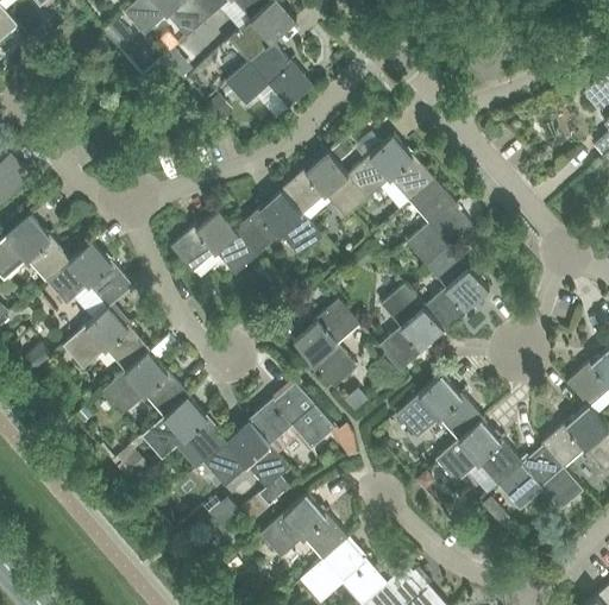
[(137,0),(133,4),(124,12),(144,36),(167,16),(187,38),(209,18),(194,0),(137,0)]
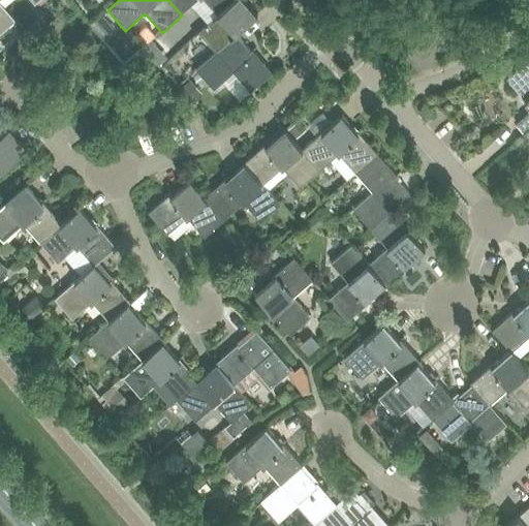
[(168,0),(182,16),(199,0),(200,0),(217,18),(237,0),(168,0)]
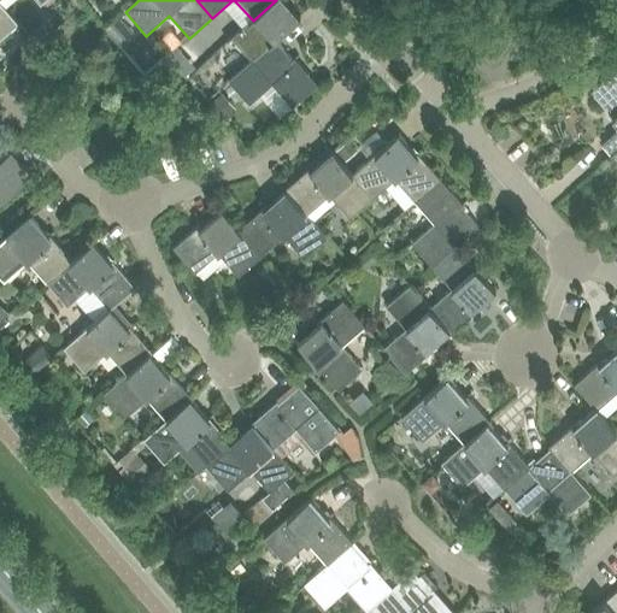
[(300,22),(280,0),(276,0),(253,21),(230,41),(251,63),(274,42),(275,43),(300,22)]
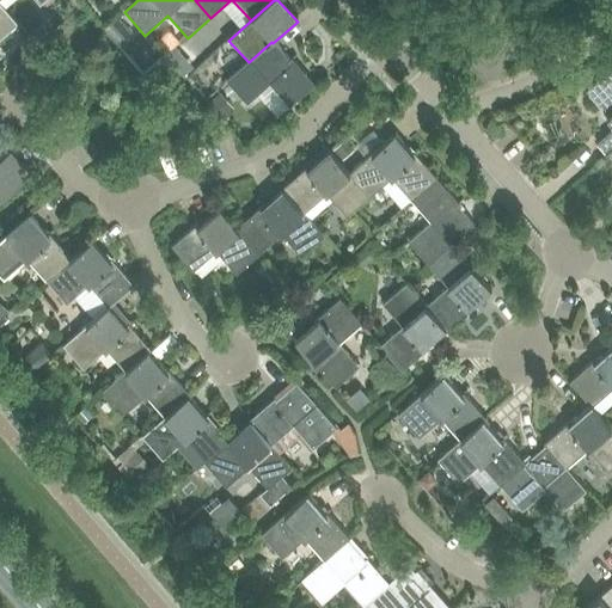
[(0,41),(17,26),(0,6),(0,41)]
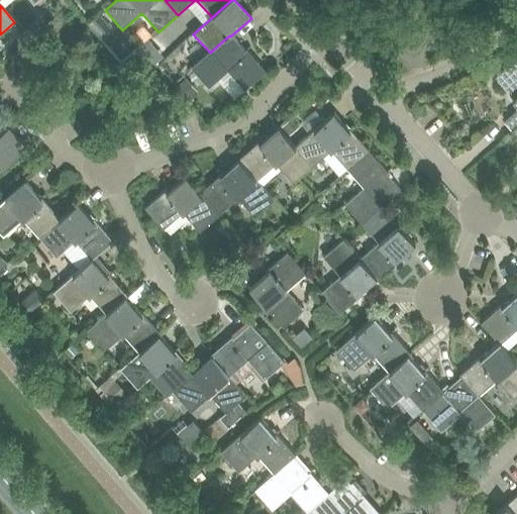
[(98,16),(86,27),(97,39),(103,33),(105,36),(111,30),(98,16)]
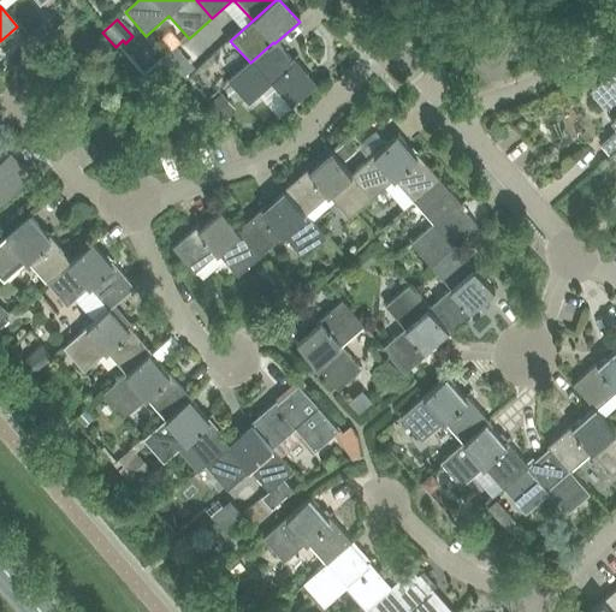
[(291,63),(274,43),(273,42),(250,63),(227,83),(248,107),(272,87),(292,110),(317,87),(301,69),(294,61),(291,63)]
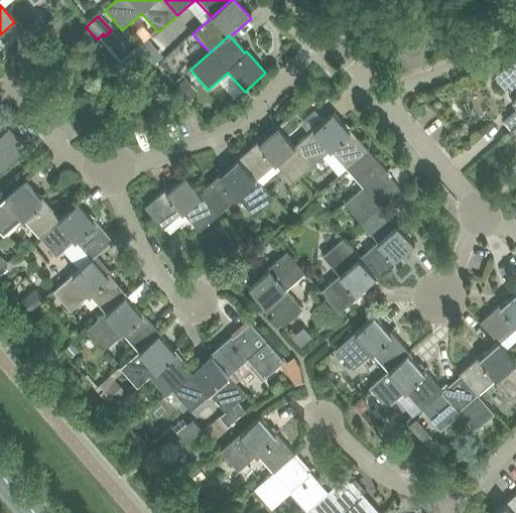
[(146,41),(138,49),(145,56),(153,49),(146,41)]
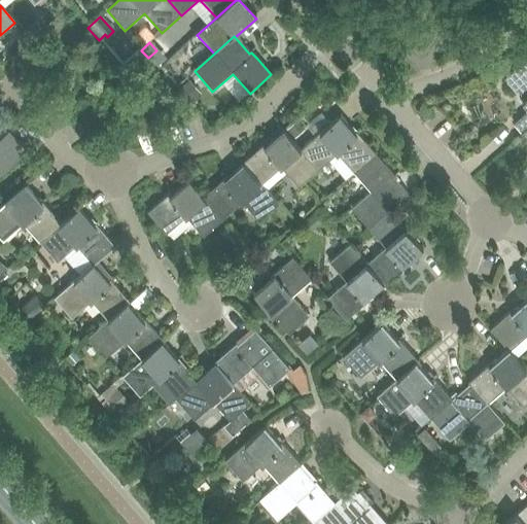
[(526,60),(505,79),(524,102),(523,103),(526,107),(526,114),(515,126),(523,135),(526,130),(526,60)]
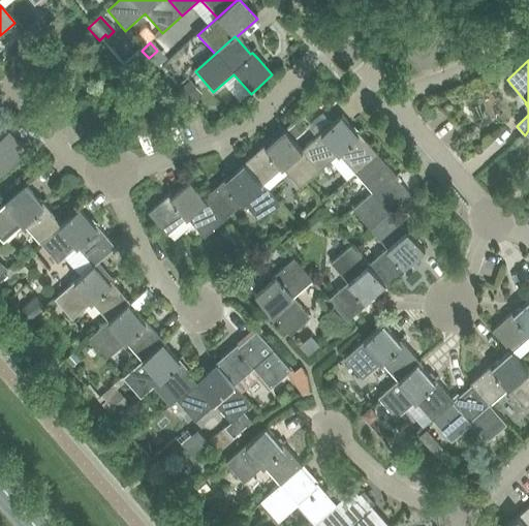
[(187,80),(177,89),(191,104),(201,95),(187,80)]
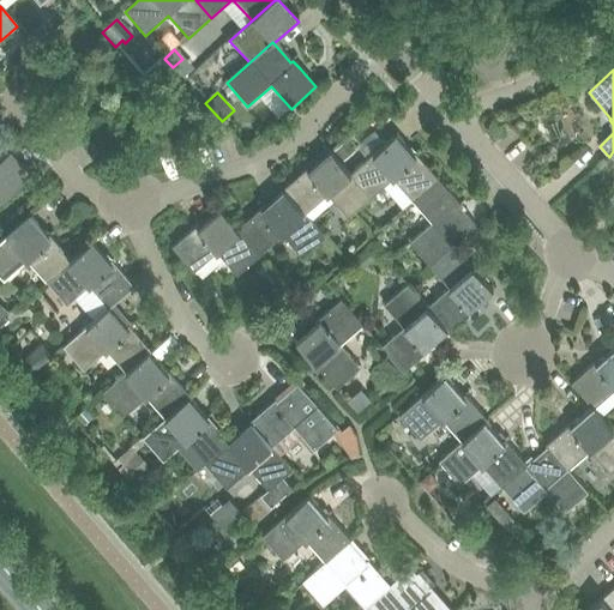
[(393,181),(413,203),(438,181),(415,155),(413,157),(395,137),(350,175),(349,176),(369,199),(371,200),(393,181)]
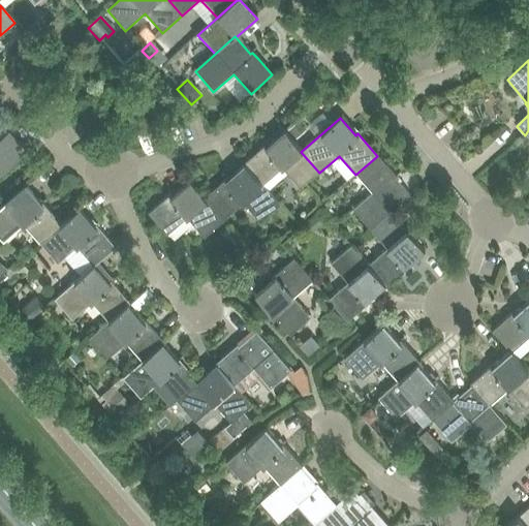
[(298,123),(286,133),(294,143),(306,132),(298,123)]
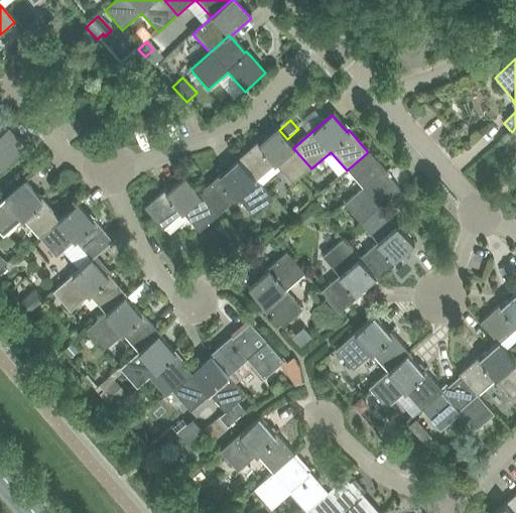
[(8,128),(0,134),(0,169),(25,147),(8,128)]
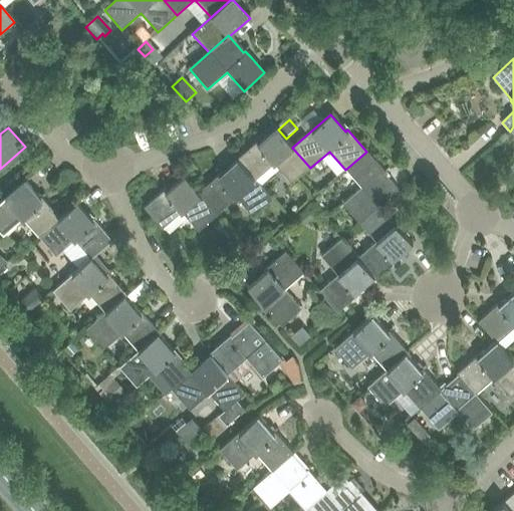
[(290,183),(309,167),(292,148),(293,147),(286,139),(278,130),(277,129),(260,143),(259,142),(236,161),(238,163),(255,182),(256,181),(274,165),(290,183)]
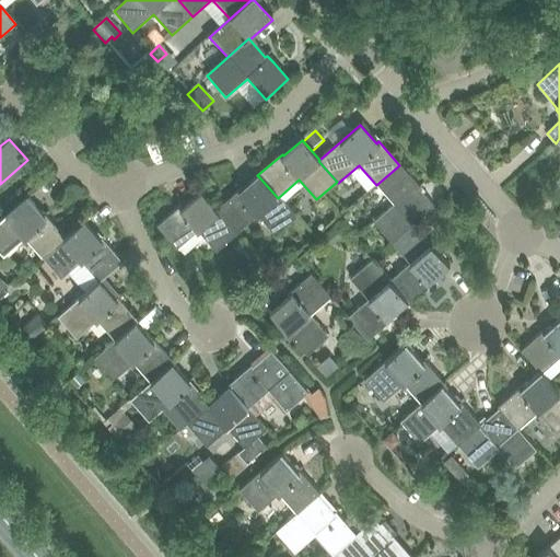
[(373,223),(392,245),(413,225),(433,209),(417,190),(419,188),(399,165),(376,185),(394,206),(373,223)]
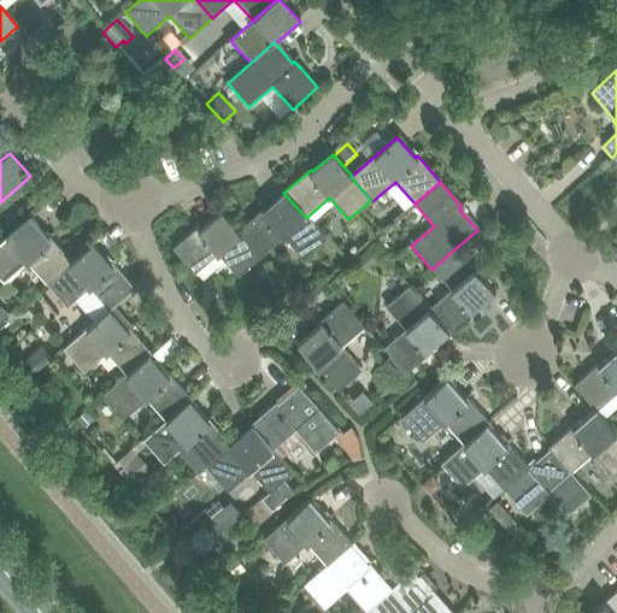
[(327,240),(307,217),(306,218),(286,195),(266,212),(264,210),(239,231),(260,258),(283,237),(303,260),(327,240)]
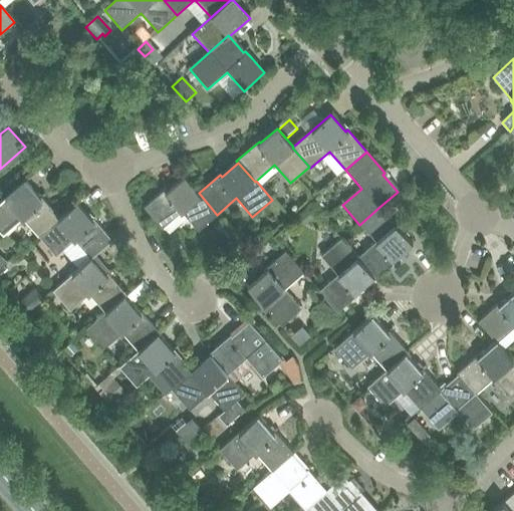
[(198,232),(217,215),(199,193),(184,176),(167,191),(166,189),(144,208),(162,230),(181,213),(198,232)]
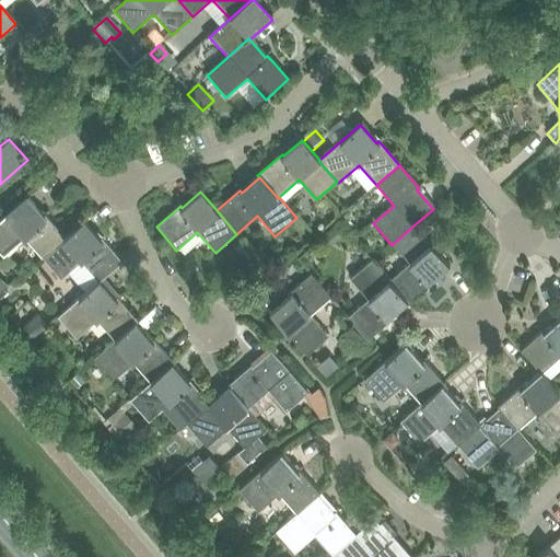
[(24,239),(42,257),(65,238),(44,215),(43,216),(26,197),(0,220),(0,252),(3,256),(24,239)]
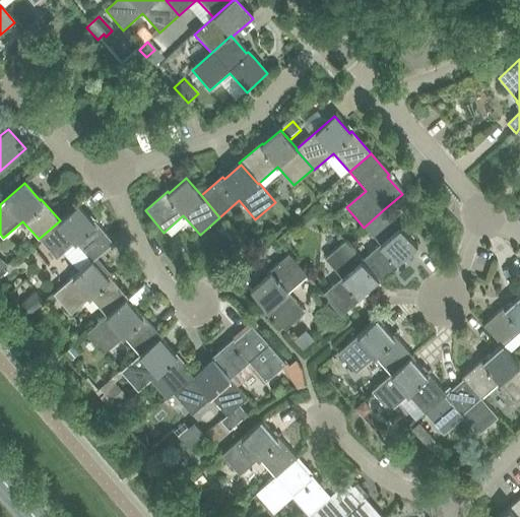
[(406,195),(395,204),(403,213),(414,204),(406,195)]
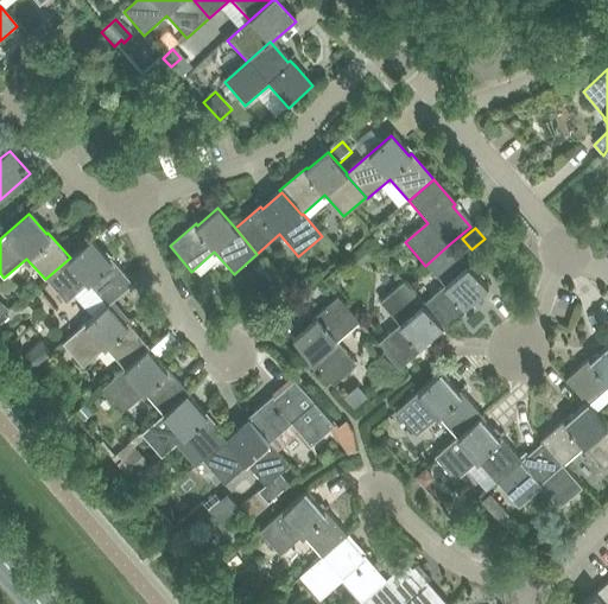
[(87,284),(106,305),(107,305),(108,306),(132,285),(109,258),(107,260),(90,240),(70,258),(45,279),(65,303),(87,284)]
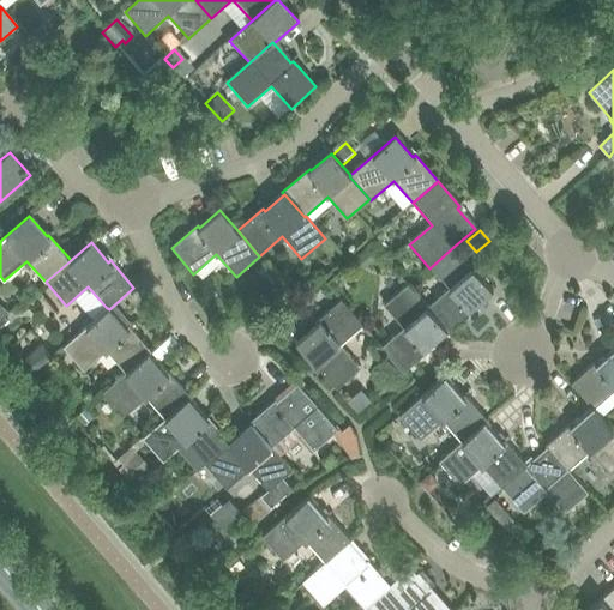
[(449,290),(427,309),(446,333),(449,334),(474,313),(473,310),(493,293),(453,247),(429,269),(449,290)]
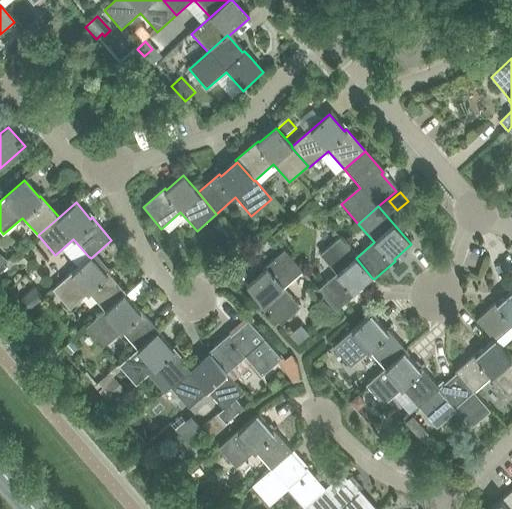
[(307,209),(298,217),(305,226),(314,217),(307,209)]
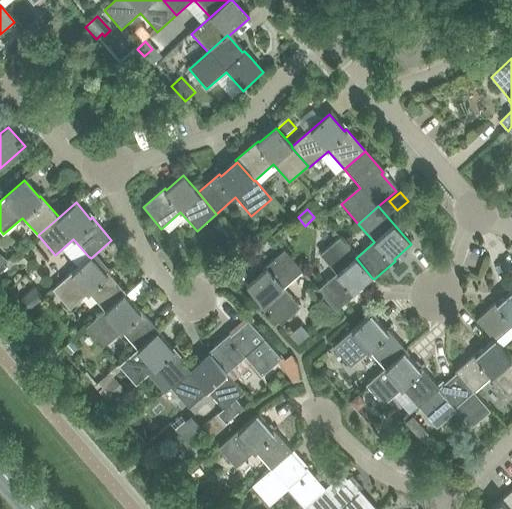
[(220,223),(214,229),(221,238),(228,232),(220,223)]
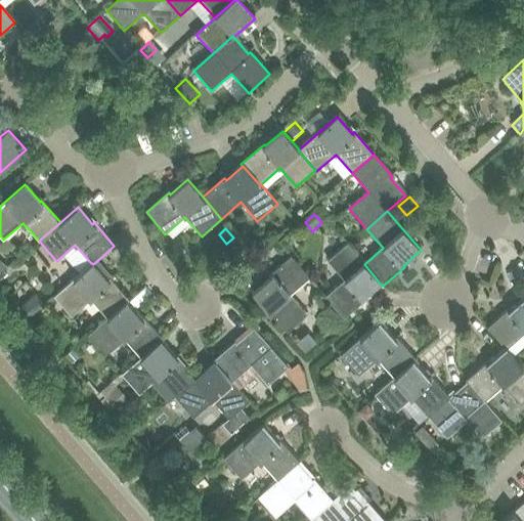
[(381,285),(364,264),(347,244),(328,262),(344,281),(324,298),(344,319),(366,300),(364,299),(381,285)]
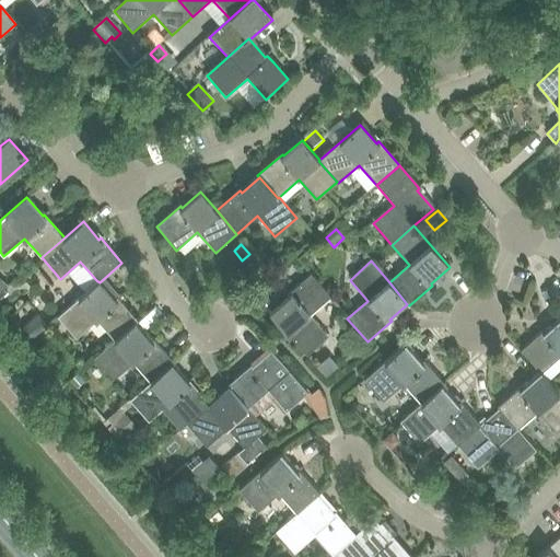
[(268,270),(260,262),(252,269),(259,279),(268,270)]
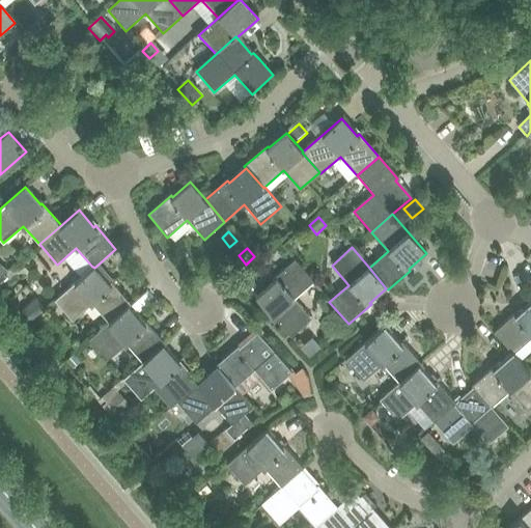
[(252,253),(258,260),(266,254),(262,250),(256,250),(252,253)]
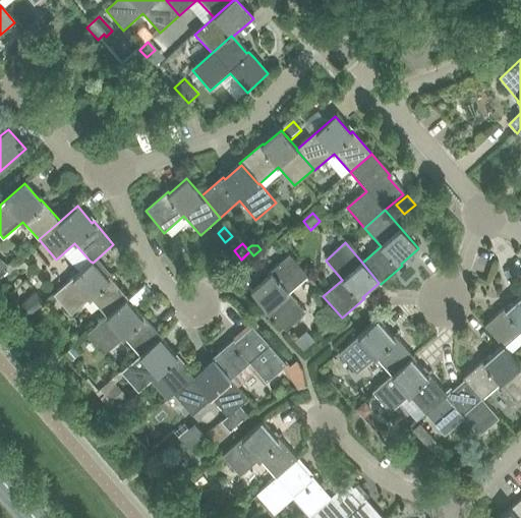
[(250,292),(285,332),(305,313),(288,294),(307,278),(288,255),(266,276),(268,277),(250,292)]
